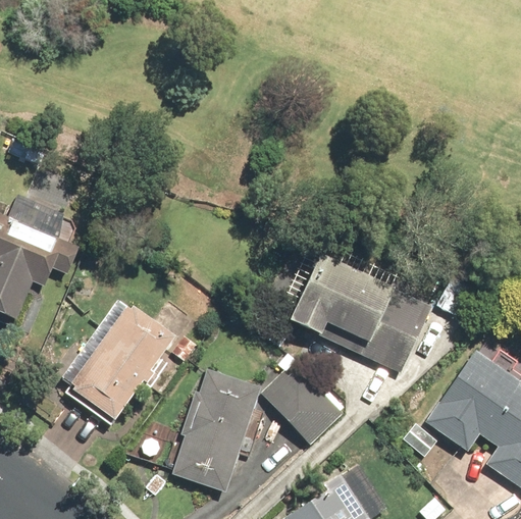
[(0,313),(15,320),(33,279),(45,286),(52,268),(67,274),(79,248),(0,213),(0,313)]
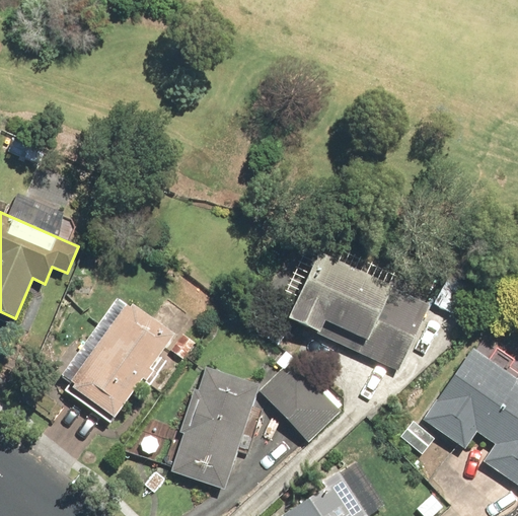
[(398,371),(431,303),(318,250),(286,318),(398,371)]
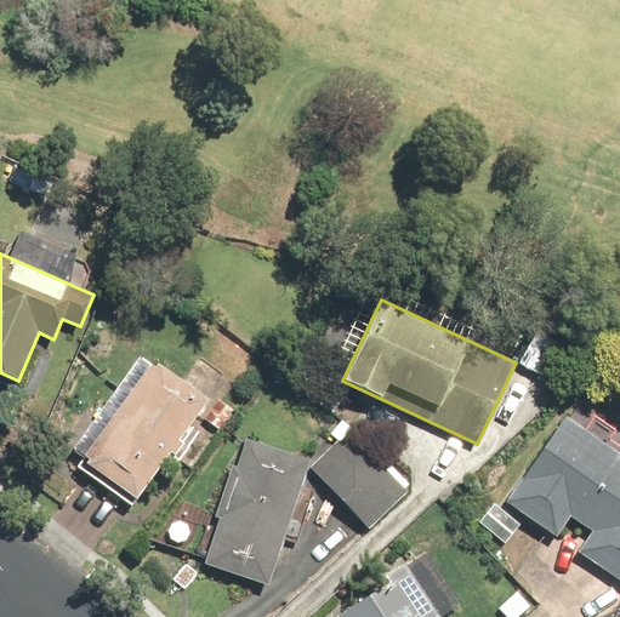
[(74,464),(132,506),(209,399),(157,361),(155,365),(141,355),(73,449),(81,456),(74,464)]
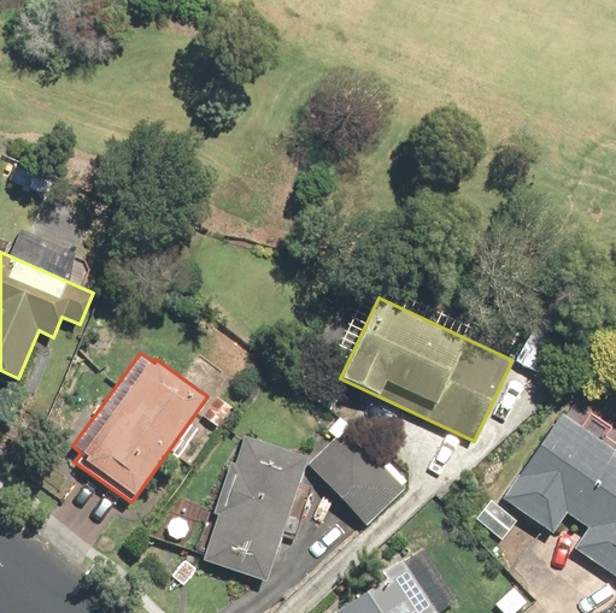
[(615,447),(562,412),(503,497),(553,532),(568,512),(590,525),(574,548),(615,576),(615,447)]
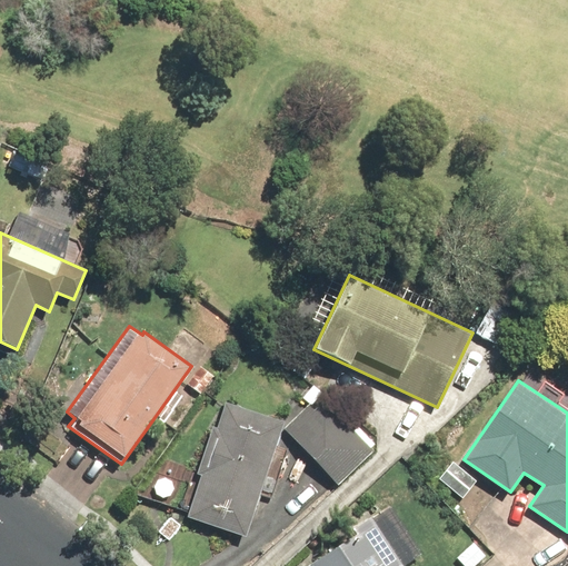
[(324,390),(285,426),(338,485),(377,449),(324,390)]
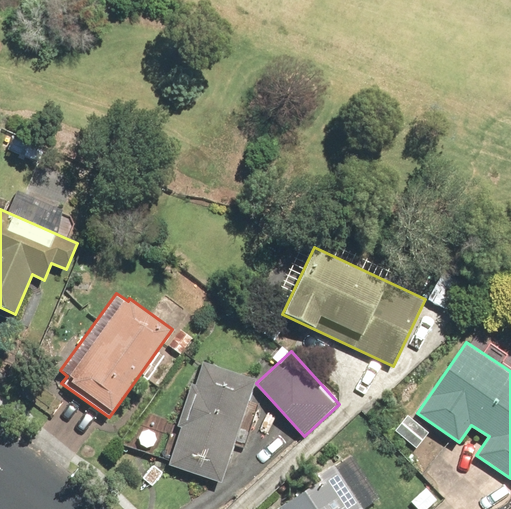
[(221,481),(255,378),(203,361),(195,384),(191,383),(177,425),(181,426),(168,464),(221,481)]
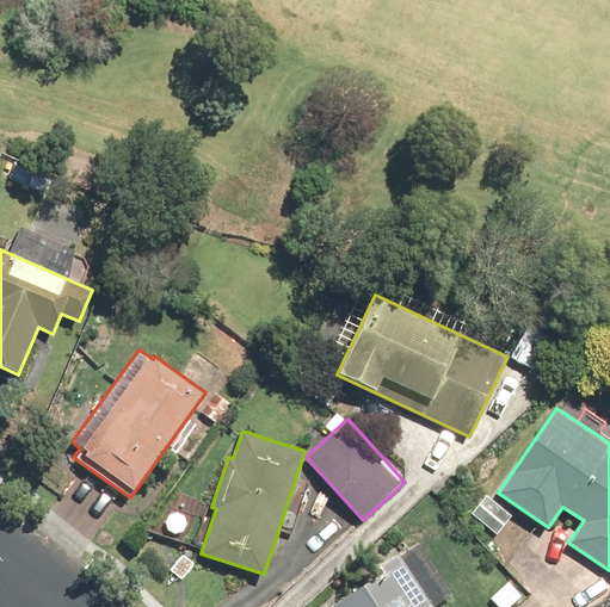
[(432,606),(454,593),(419,540),(379,565),(383,571),(338,601),(342,606),(432,606)]
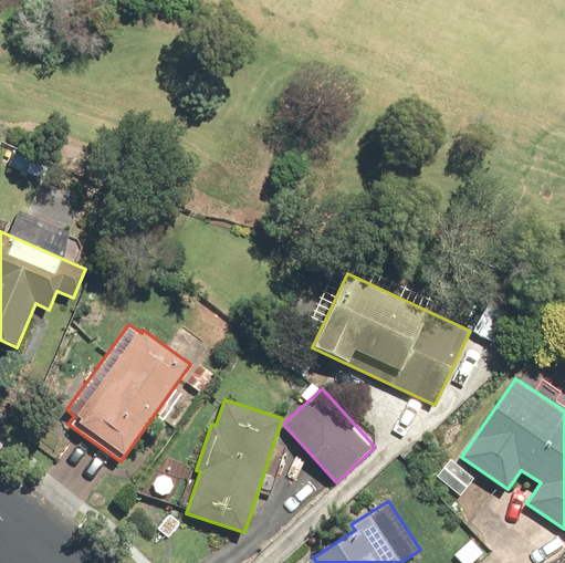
[(478,562),(488,555),(471,537),(452,554),(460,562),(478,562)]
